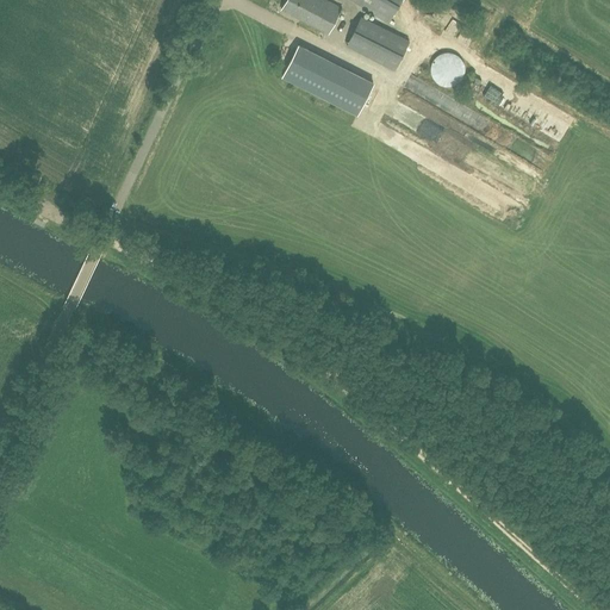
[(329,32),(342,6),(329,0),(287,0),(284,10),(329,32)]
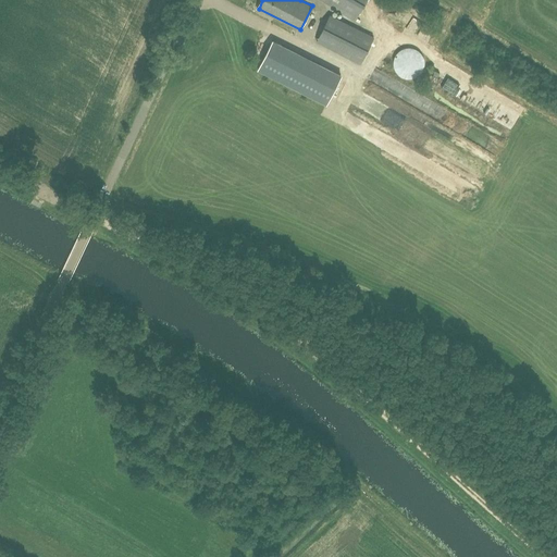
[(368,0),(323,0),(356,20),(368,0)]
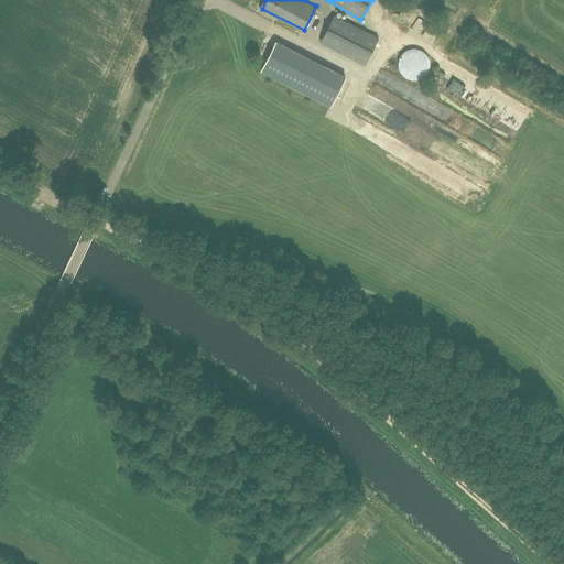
[(366,63),(379,36),(335,14),(322,41),(366,63)]
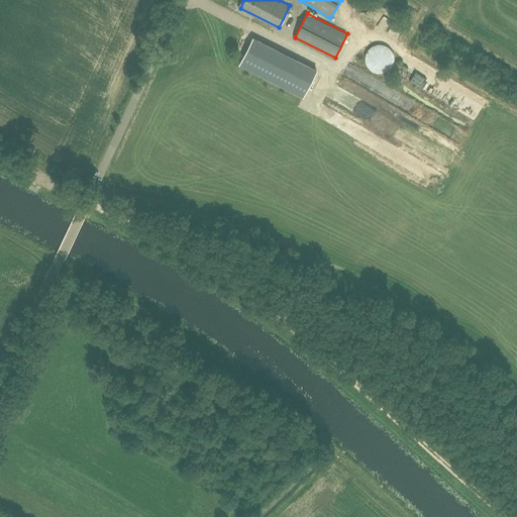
[(253,38),(239,65),(303,97),(316,70),(253,38)]
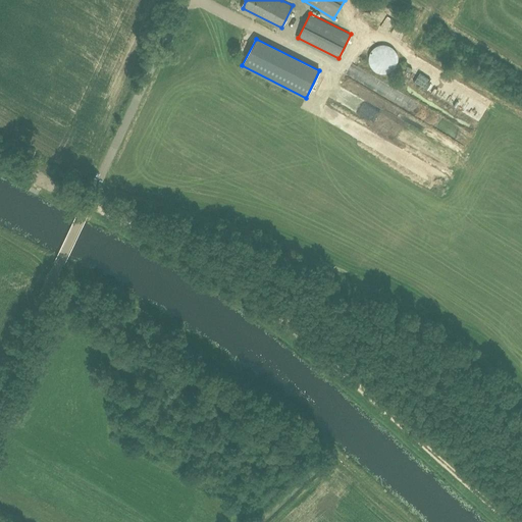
[(383,43),(381,43),(380,43),(379,43),(377,44),(376,45),(375,45),(373,46),(372,47),(371,49),(371,50),(370,51),(369,52),(369,54),(369,55),(369,57),(369,58),(369,60),(369,61),(370,63),(370,64),(371,65),(372,66),(373,68),(374,69),(375,69),(376,70),(378,71),(379,71),(381,72),(382,72),(384,72),(385,72),(387,71),(388,71),(389,70),(392,70),(393,69),(394,68),(395,67),(396,65),(397,64),(398,63),(398,61),(398,60),(399,58),(399,57),(398,55),(398,54),(398,52),(397,51),(397,50),(396,48),(395,47),(394,46),(392,45),(390,45),(389,44),(387,43),(386,43),(384,43),(383,43)]
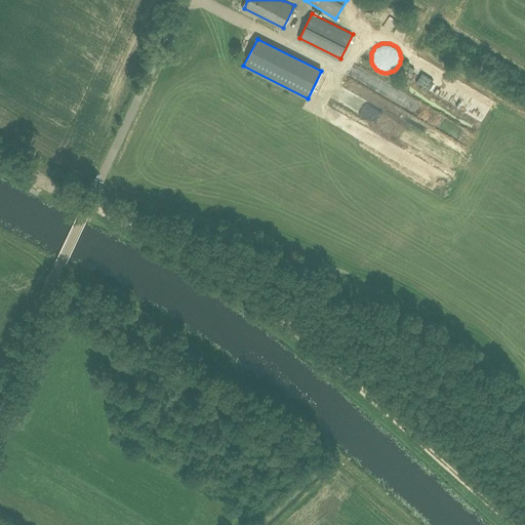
[(409,115),(473,146),(478,134),(414,104),(409,115)]
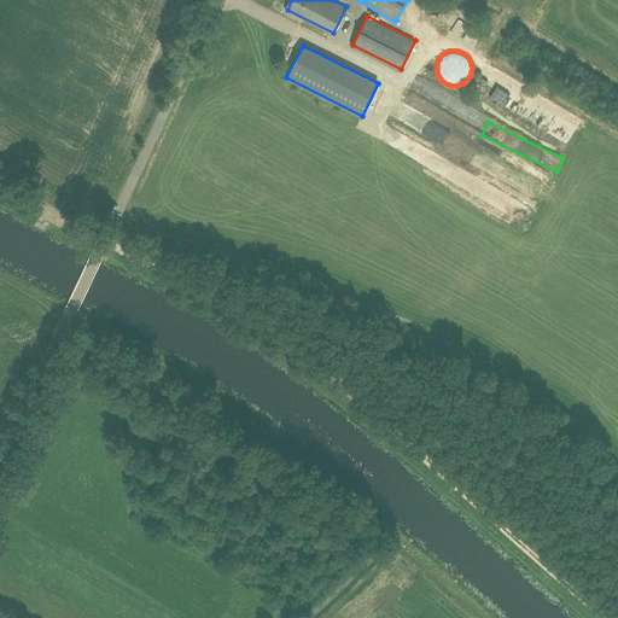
[(602,220),(598,213),(601,210),(598,203),(579,214),(588,228),(602,220)]
